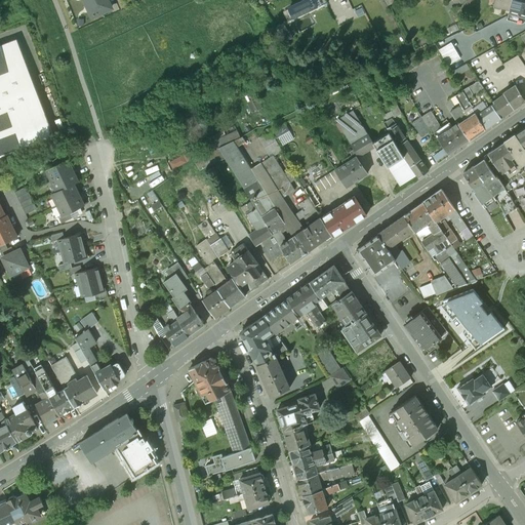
[(84,0),(92,16),(111,8),(107,0),(84,0)]
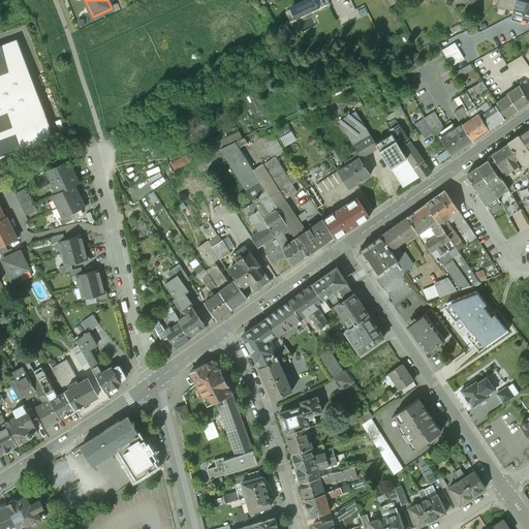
[(315,0),(306,0),(290,8),(296,19),(319,7),(315,0)]
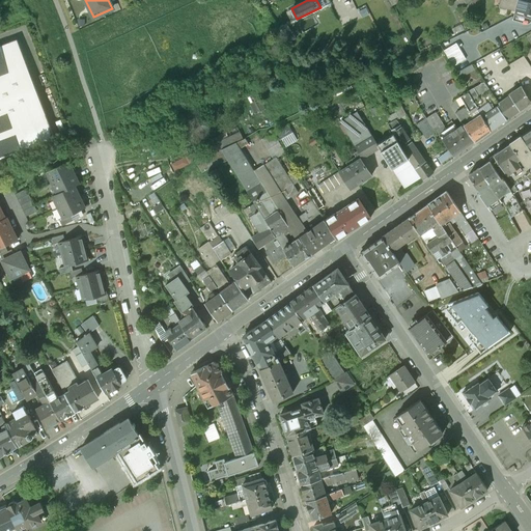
[(518,0),(500,0),(499,4),(515,9),(518,0)]
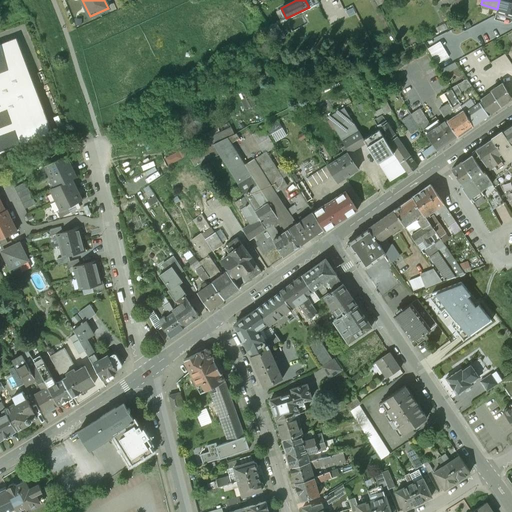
[(511,0),(499,0),(497,9),(496,14),(511,18),(511,17),(511,0)]
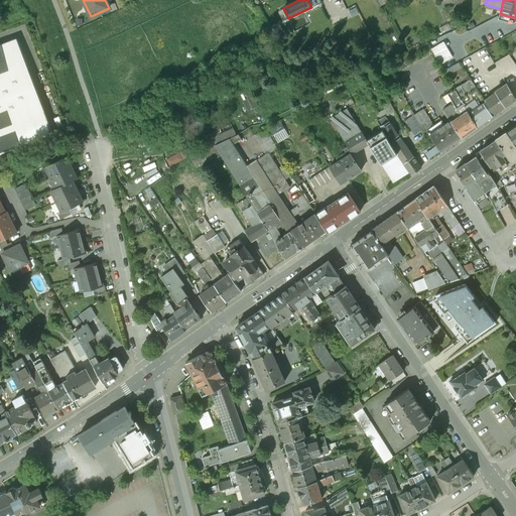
[(17,39),(0,45),(0,154),(53,134),(17,39)]
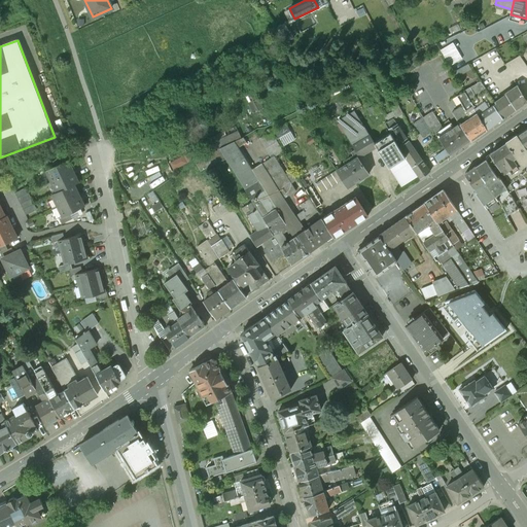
[(455,71),(458,75),(469,68),(466,63),(455,71)]
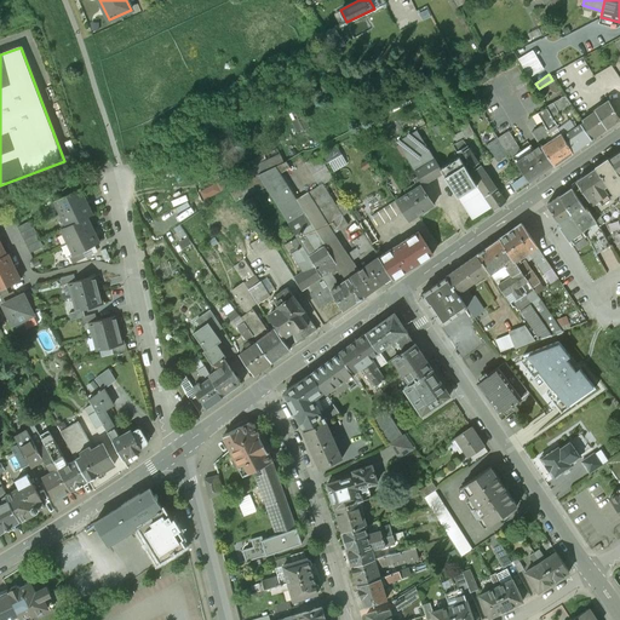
[(580,87),(570,93),(580,109),(584,107),(587,112),(590,113),(593,110),(592,108),(586,99),(587,98),(580,87)]
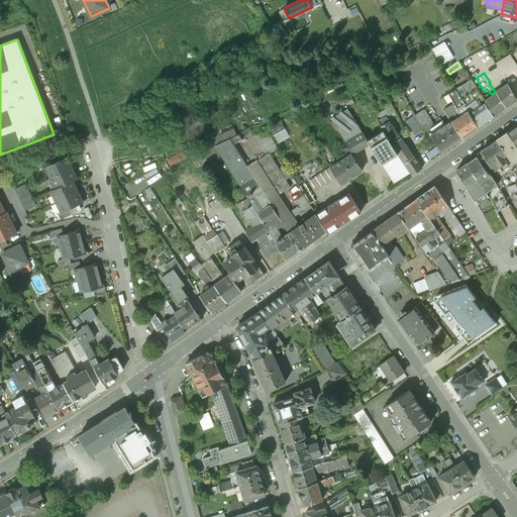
[(490,82),(489,83),(494,90),(500,86),(496,79),(490,82)]
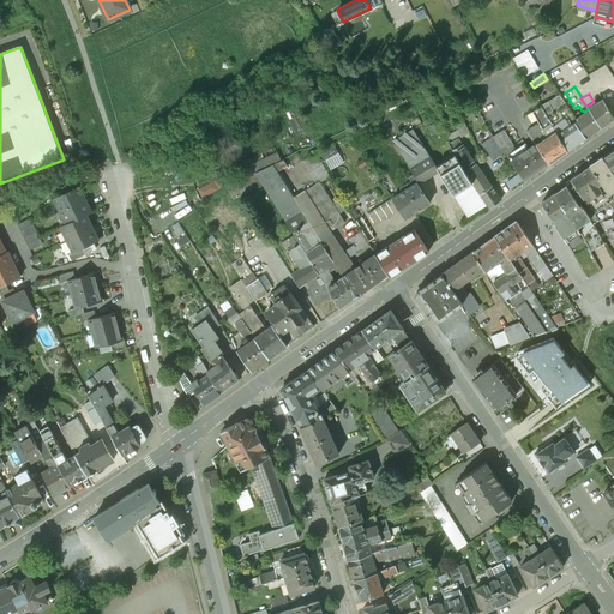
[(594,102),(587,107),(588,109),(601,127),(607,122),(613,118),(601,97),(594,102)]
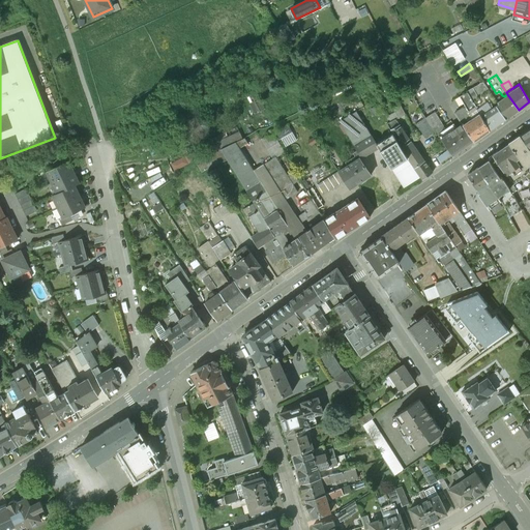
[(473,101),(467,91),(460,96),(465,106),(454,113),(462,123),(462,122),(473,140),(474,142),(482,136),(490,130),(480,114),(473,101)]
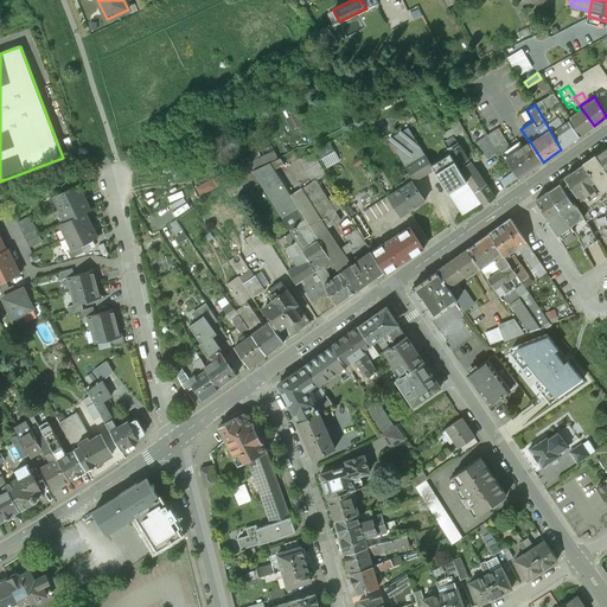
[(562,104),(542,116),(550,131),(567,120),(569,119),(568,116),(569,116),(562,104)]
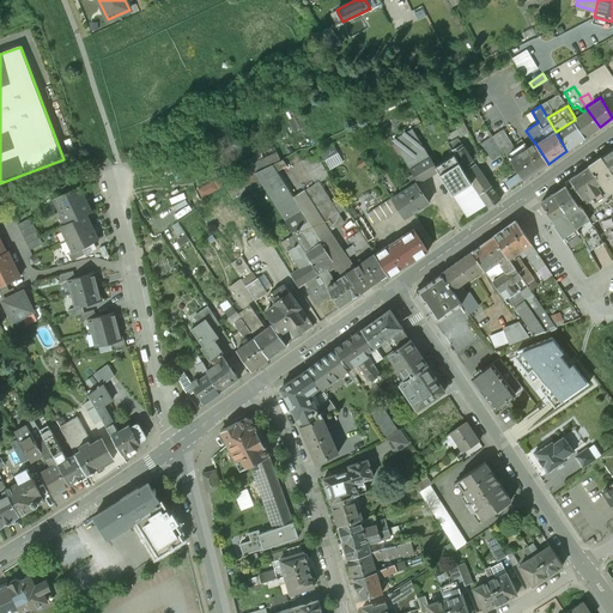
[(575,117),(574,117),(575,120),(572,121),(586,138),(593,133),(600,127),(587,109),(583,111),(575,117)]
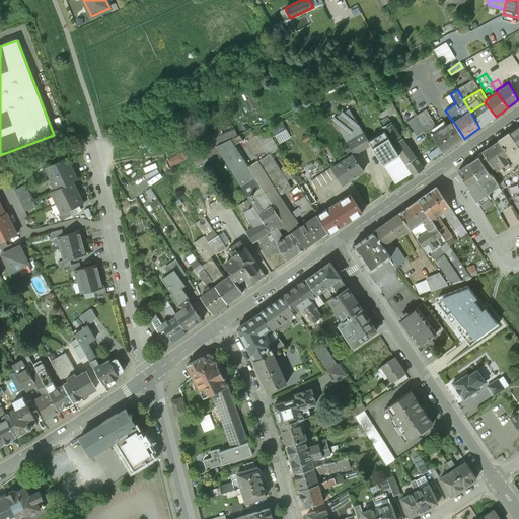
[(389,98),(383,102),(389,114),(395,110),(389,98)]
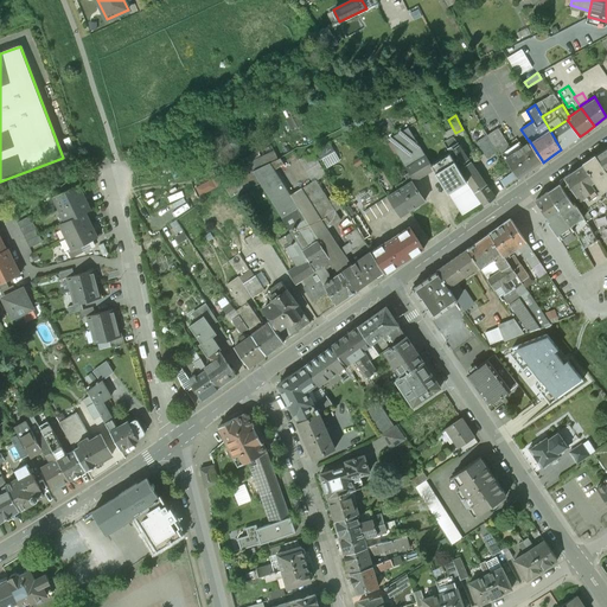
[(567,120),(550,131),(561,149),(570,142),(580,136),(567,120)]
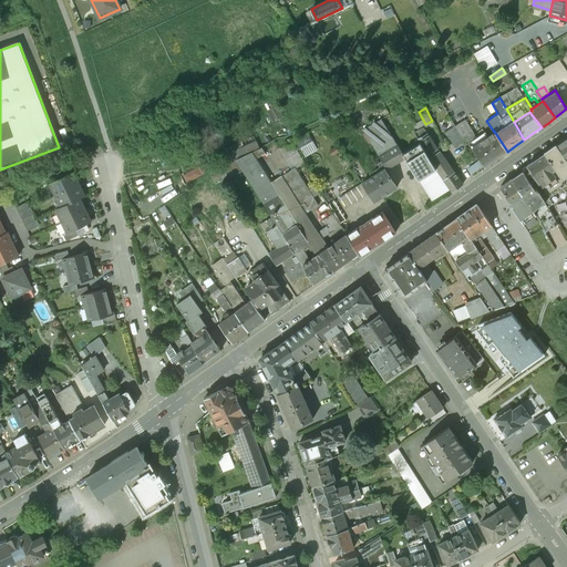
[(454,125),(450,114),(440,120),(444,132),(453,146),(464,140),(454,125)]
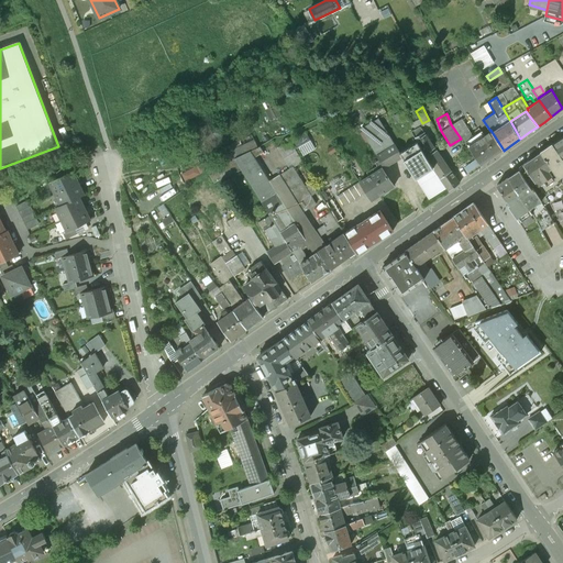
[(386,130),(377,135),(371,122),(361,129),(385,167),(401,156),(399,153),(386,130)]
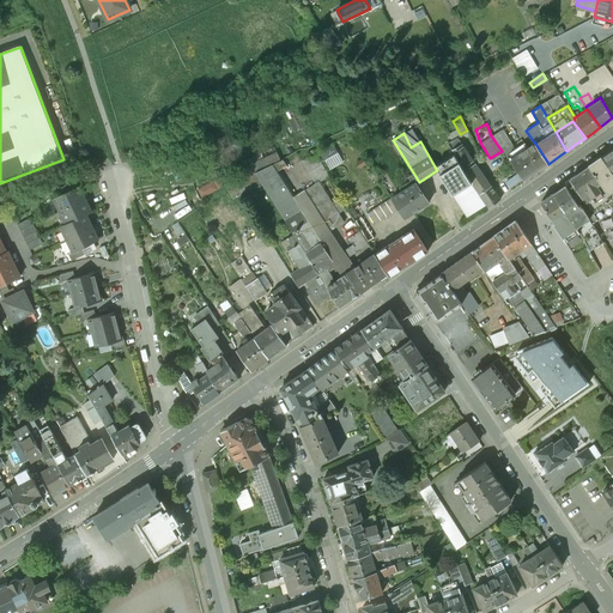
[(477,163),(459,137),(448,144),(455,155),(465,171),(477,163)]
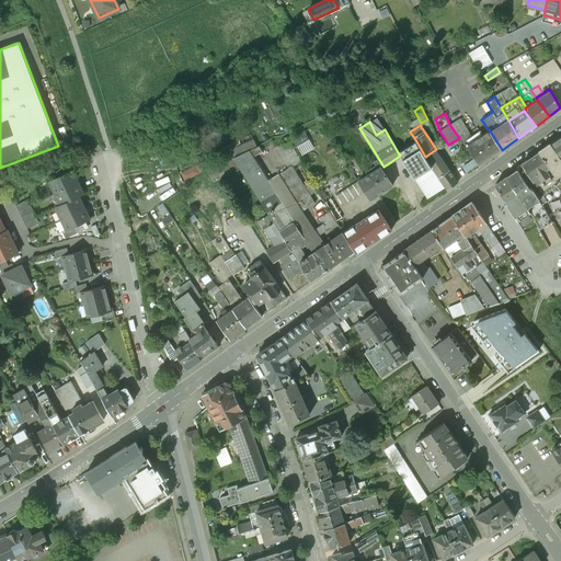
[(489,130),(466,146),(479,163),(489,156),(501,148),(489,129),(489,130)]
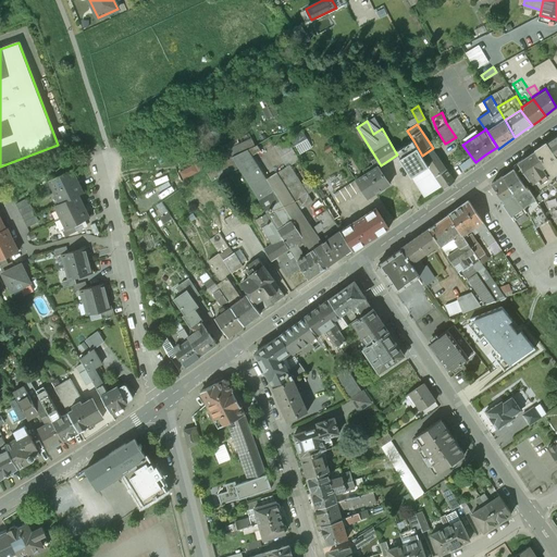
[(302,130),(287,137),(291,144),(306,135),(302,130)]
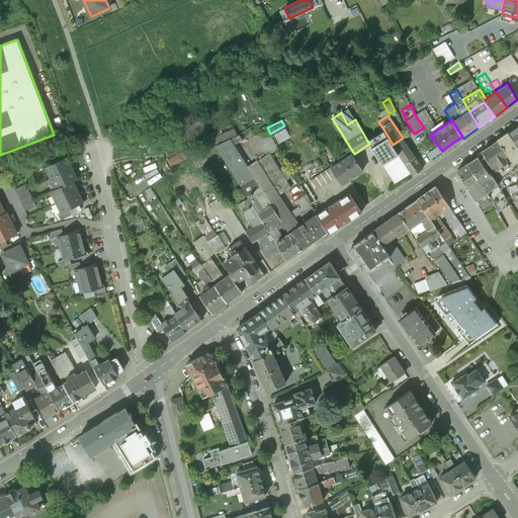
[(517,126),(513,130),(508,134),(517,147),(517,126)]
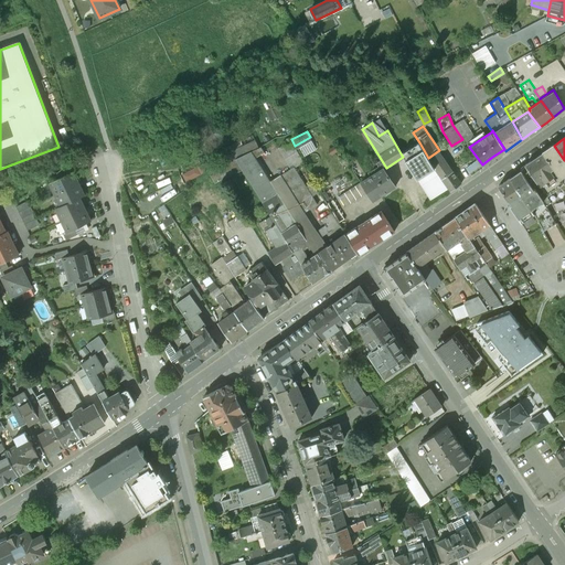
[(310,181),(305,184),(294,167),(302,161),(290,140),(278,147),(290,167),(279,173),(302,212),(316,203),(310,194),(316,192),(310,181)]
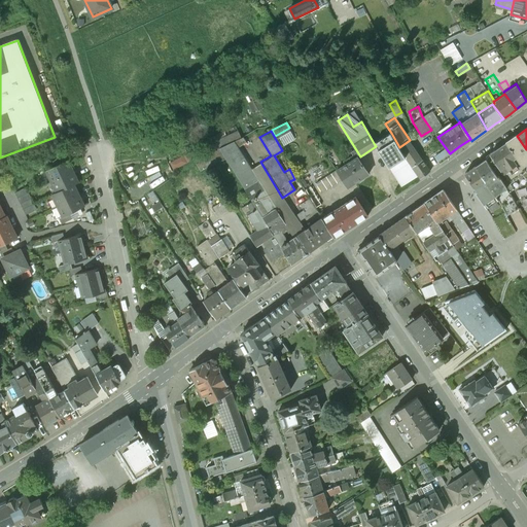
[(399,147),(391,133),(374,143),(376,146),(389,167),(390,167),(406,157),(399,147)]
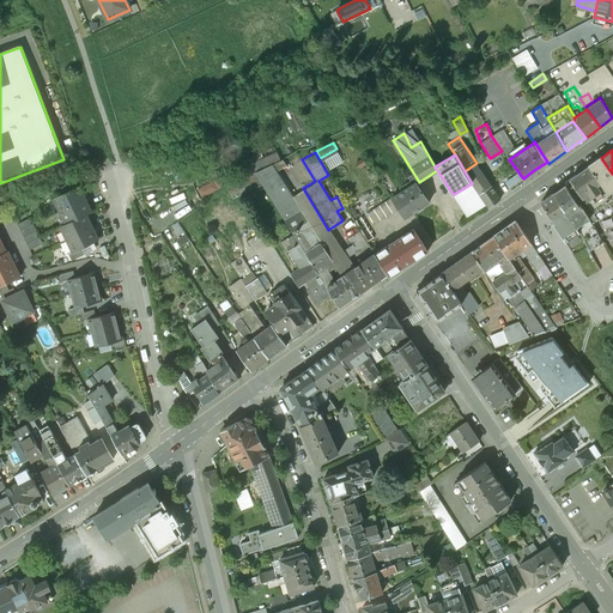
[(335,265),(275,170),(286,163),(283,158),(255,171),(263,184),(293,234),(319,274),(327,287),(333,283),(332,280),(334,278),(328,268),(335,265)]
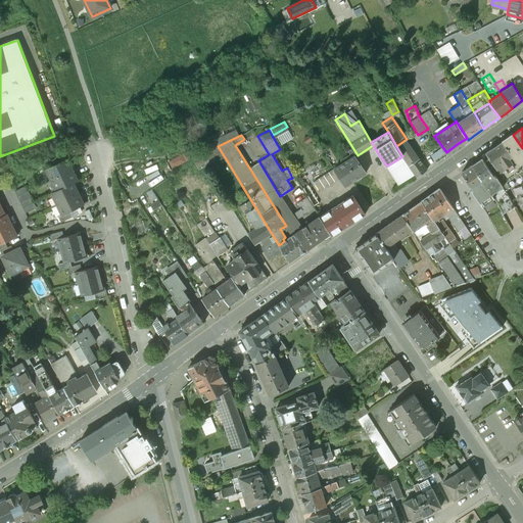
[(522,148),(513,135),(508,138),(503,142),(518,163),(522,159),(522,170),(522,171),(522,172),(522,148)]
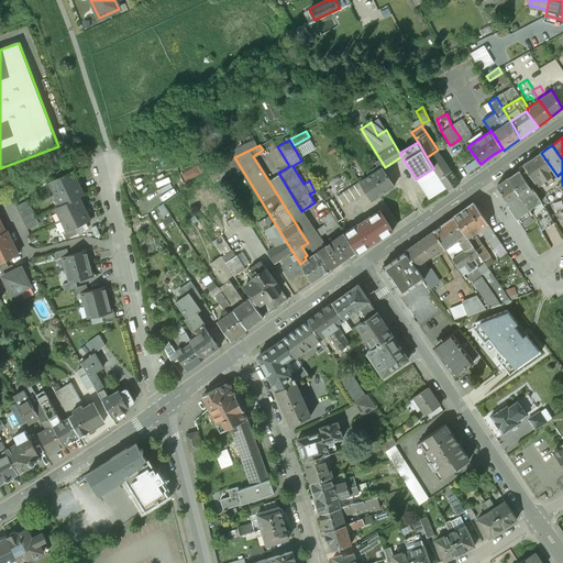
[(438,150),(427,157),(433,168),(433,169),(445,162),(438,150)]
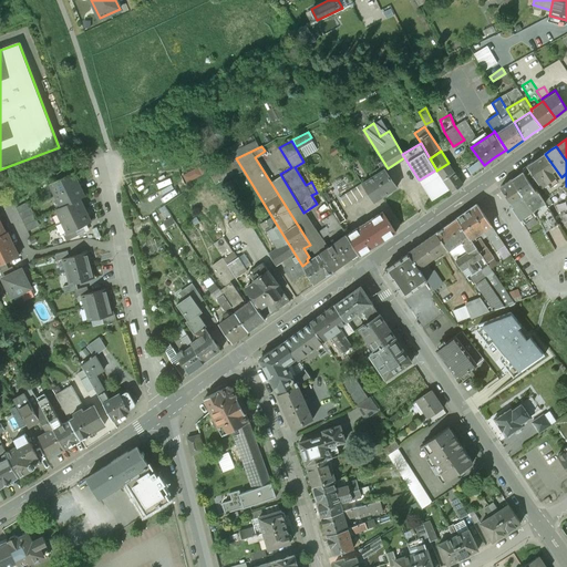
[(562,177),(545,154),(540,157),(533,163),(527,166),(527,167),(523,169),(523,171),(523,172),(522,172),(534,189),(537,188),(540,186),(547,197),(548,196),(560,188),(566,197),(566,186),(566,185),(562,177)]
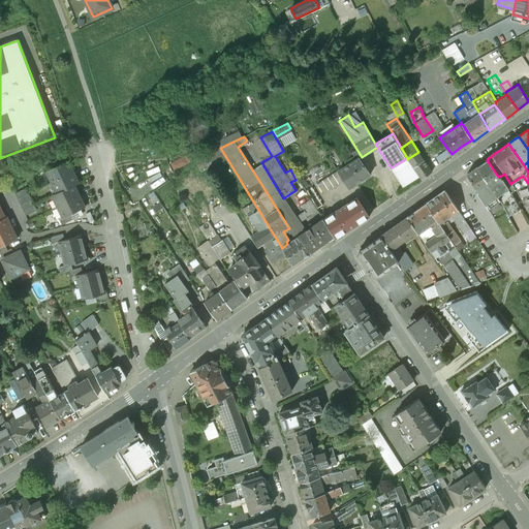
[(430,145),(424,149),(427,154),(433,150),(430,145)]
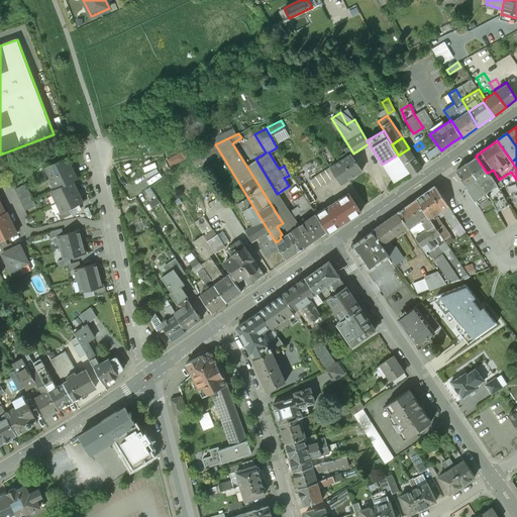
[(215,144),(197,153),(203,165),(222,156),(215,144)]
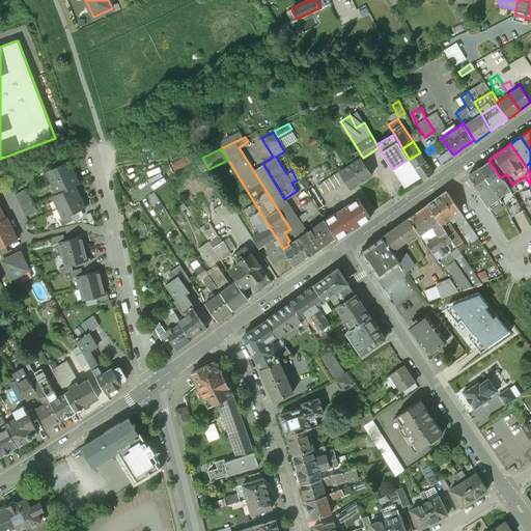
[(448,150),(439,157),(442,162),(451,156),(448,150)]
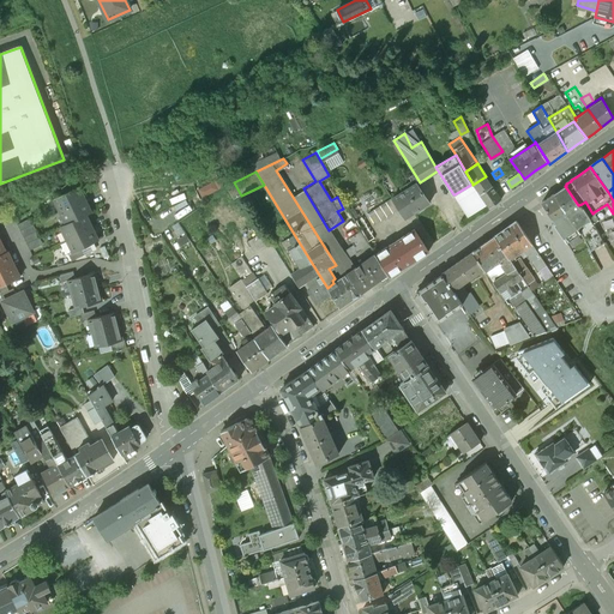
[(486,176),(473,185),(480,194),(492,186),(486,176)]
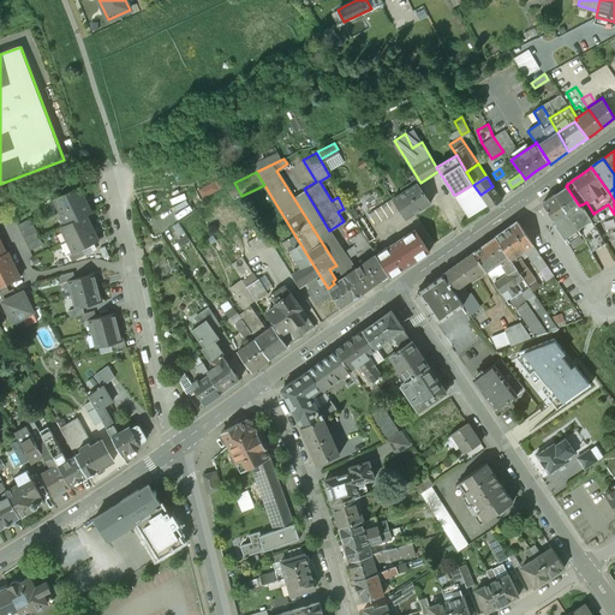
[(418,184),(393,198),(400,209),(406,219),(430,203),(418,184)]
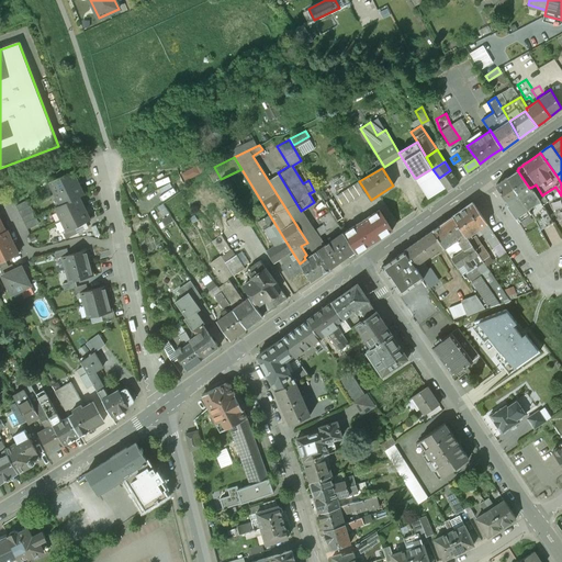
[(433,168),(416,178),(428,198),(445,188),(433,169),(433,168)]
